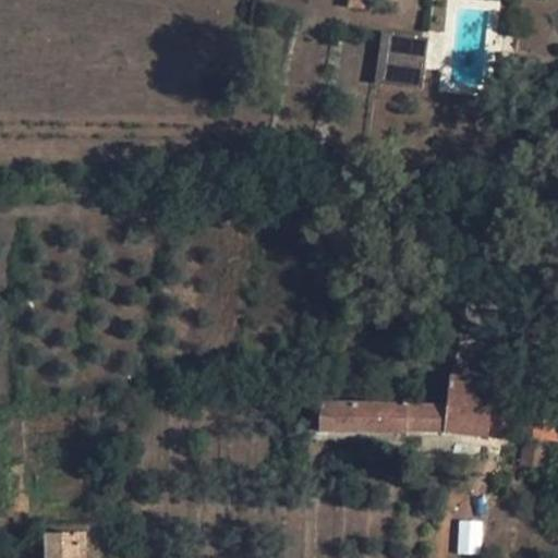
[(363,10),(363,0),(348,0),(347,8),(363,10)]
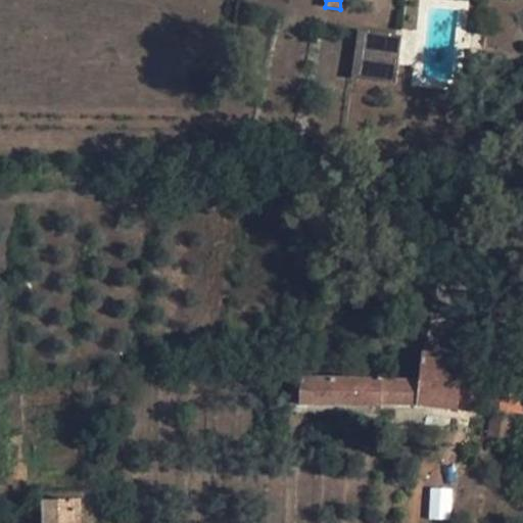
[(401,38),(359,32),(352,78),(395,84),(401,38)]
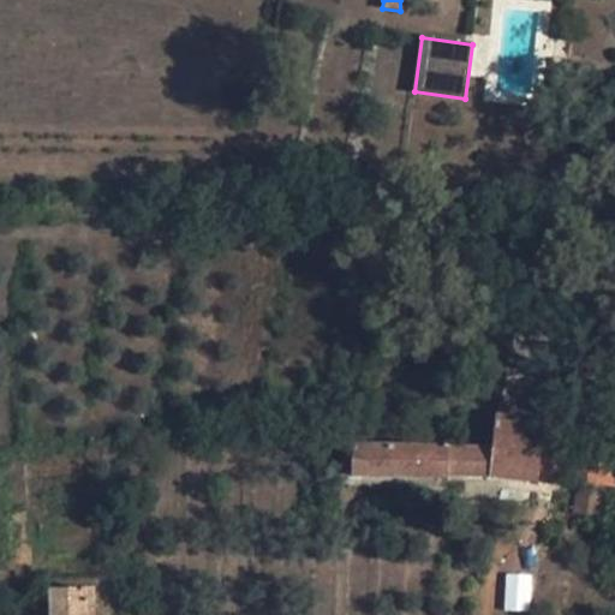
[(557,487),(563,425),(497,417),(494,449),(352,446),(352,476),(441,478),(441,475),(490,476),(557,487)]
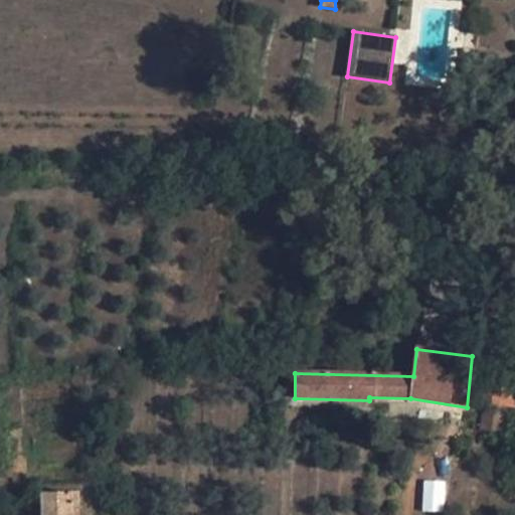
[(514,385),(485,382),(482,403),(514,407),(514,385)]
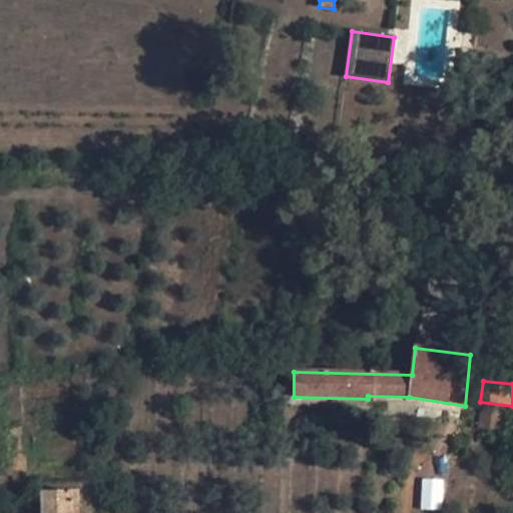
[(501,412),(481,409),(477,430),(498,432),(501,412)]
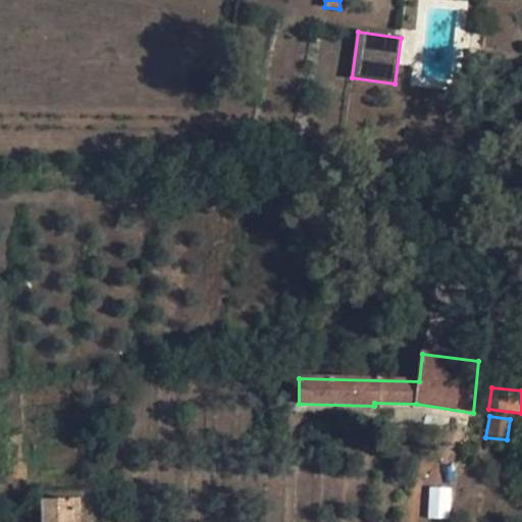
[(73,500),(43,501),(44,521),(82,516),(82,510),(73,510),(73,500)]
